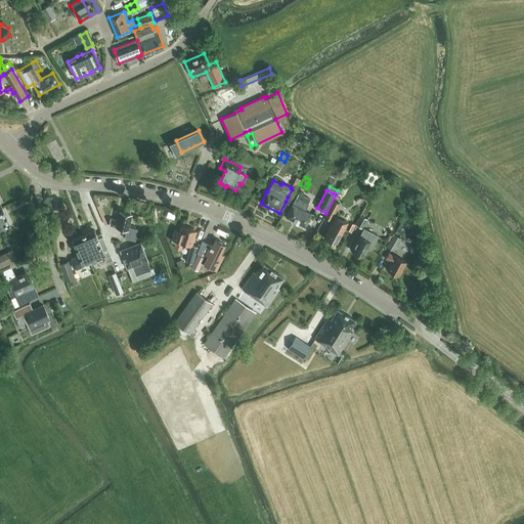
[(297,194),(296,198),(293,204),(286,216),(304,226),(311,213),(305,210),(308,204),(310,200),(303,197),(302,198),(297,194)]
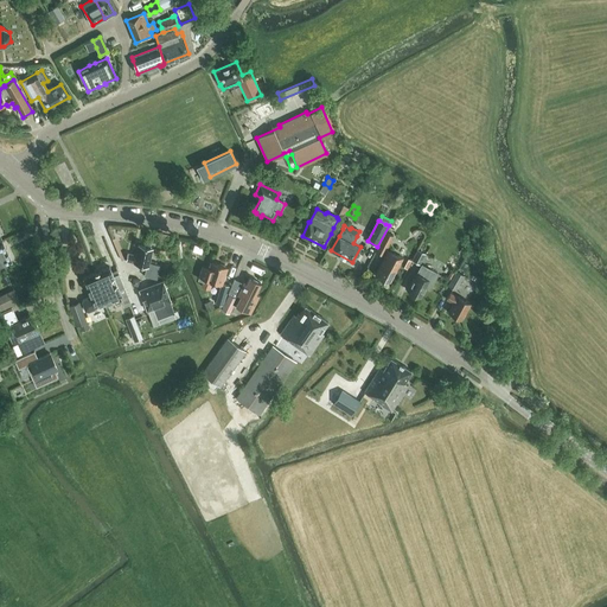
[(393,236),(385,232),(376,251),(384,256),(376,274),(390,281),(398,266),(402,257),(394,254),(385,249),(393,236)]
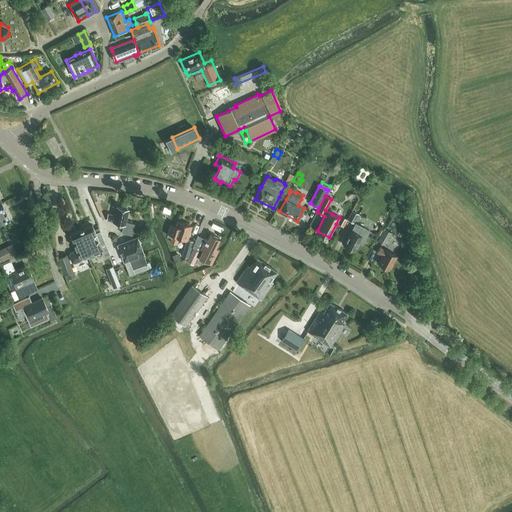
[(0,224),(9,220),(2,203),(0,203),(0,224)]
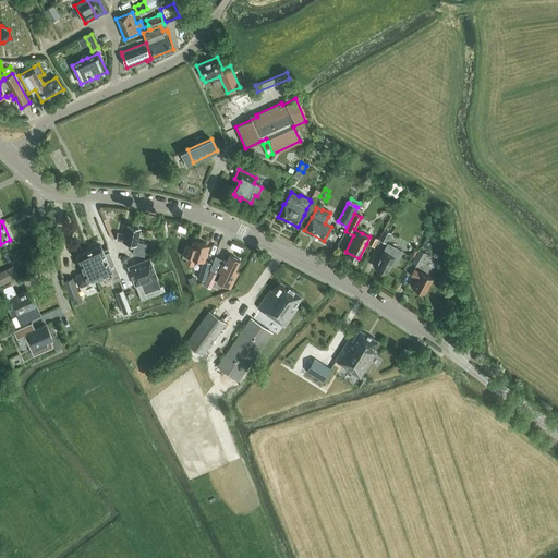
[(144,256),(147,244),(136,242),(140,228),(126,225),(124,234),(117,232),(116,239),(123,241),(123,242),(134,244),(132,254),(144,256)]
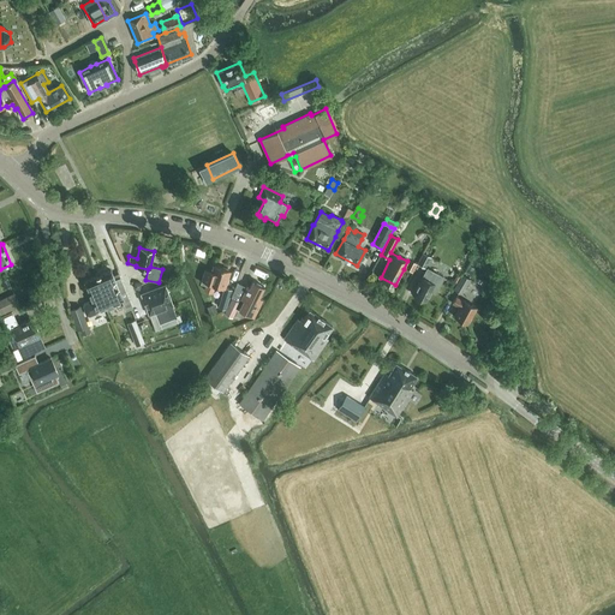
[(423,252),(423,254),(417,263),(425,268),(430,257),(423,252)]
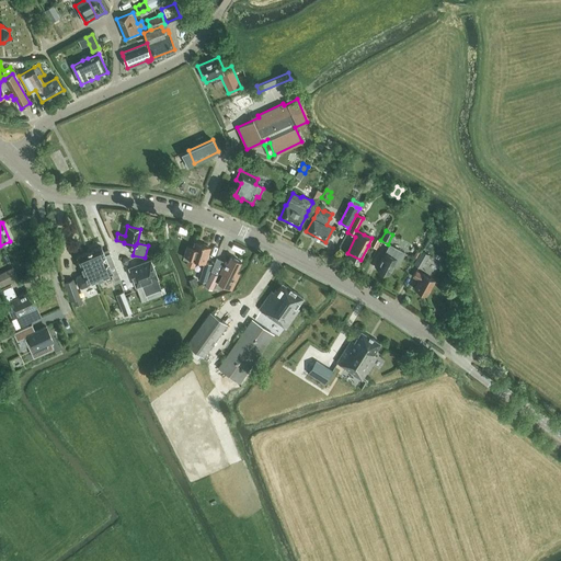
[(205,263),(209,247),(194,242),(193,248),(186,245),(182,259),(187,260),(186,264),(194,266),(196,260),(205,263)]
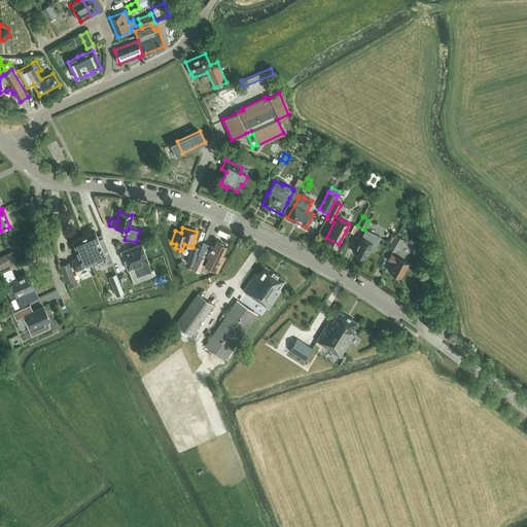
[(353,252),(364,257),(369,249),(373,251),(380,238),(365,230),(361,237),(353,252)]
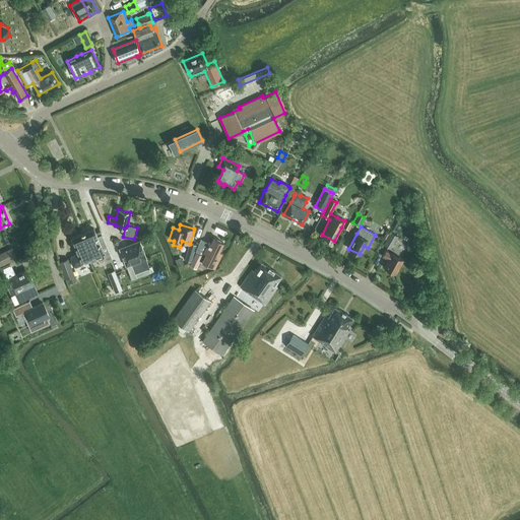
[(94,256),(95,256),(103,253),(106,261),(112,259),(111,257),(106,244),(102,235),(96,236),(93,229),(81,234),(88,252),(92,251),(94,256)]
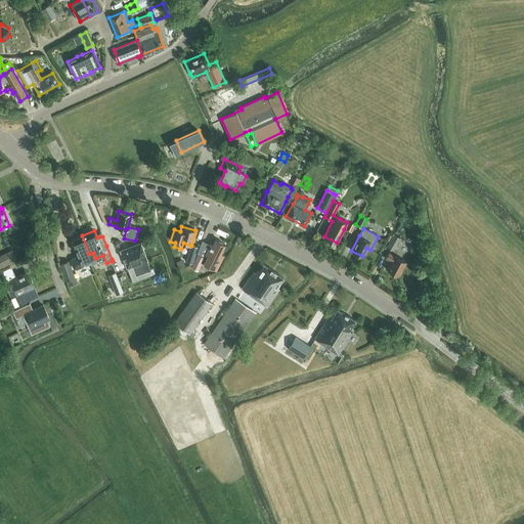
[(393,251),(400,237),(394,233),(386,247),(393,251)]
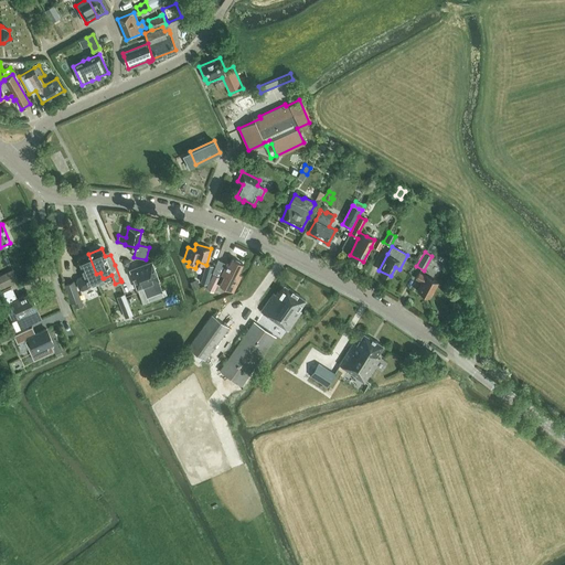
[(105,281),(104,278),(103,278),(100,273),(96,274),(88,254),(77,258),(84,275),(78,278),(76,281),(78,289),(82,290),(89,287),(88,285),(96,281),(97,285),(105,281)]
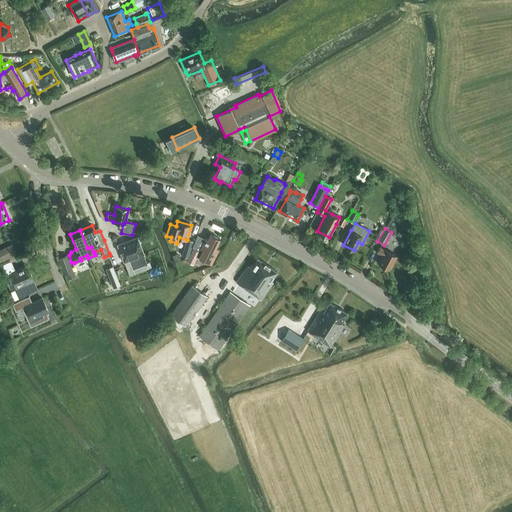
[(197,257),(211,264),(218,249),(215,247),(219,238),(210,234),(208,239),(205,238),(200,248),(203,249),(201,252),(200,251),(197,257)]
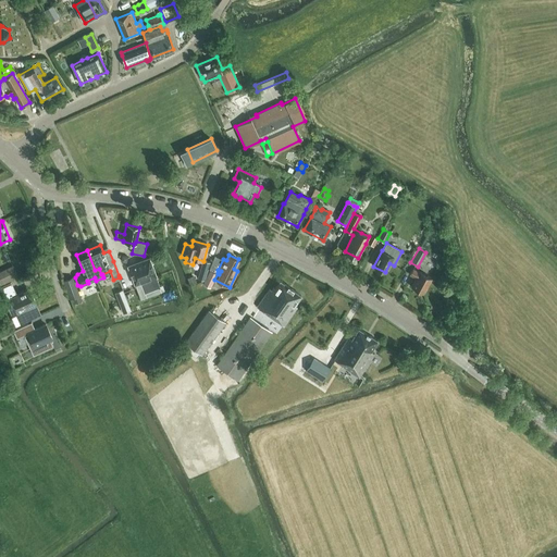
[(157,276),(149,258),(127,265),(135,285),(140,283),(144,293),(160,287),(156,276),(157,276)]
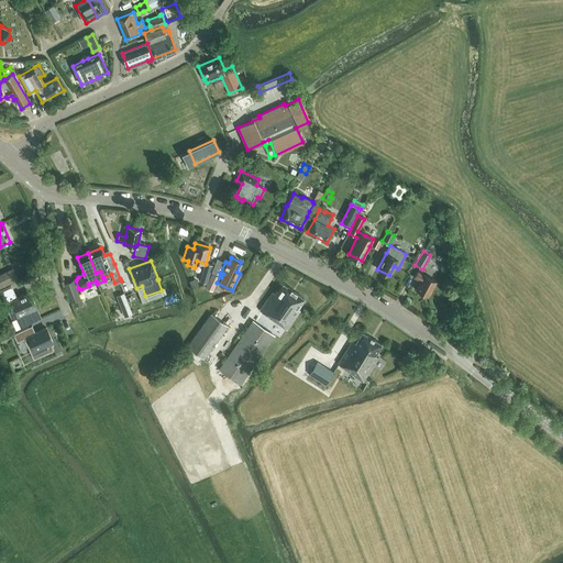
[(0,287),(18,278),(11,267),(0,273),(0,287)]
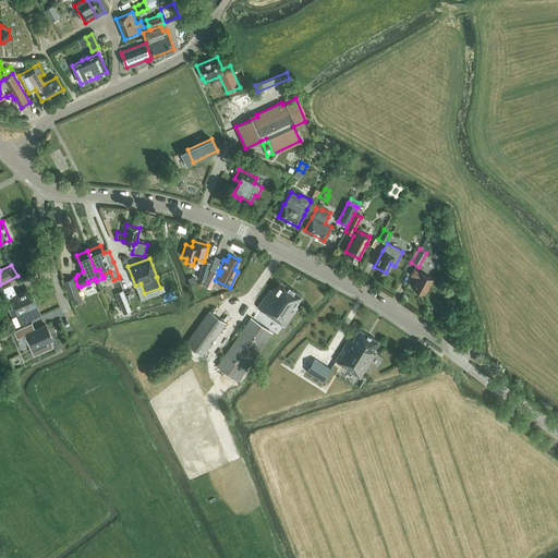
[(204,280),(208,268),(202,266),(198,278),(204,280)]
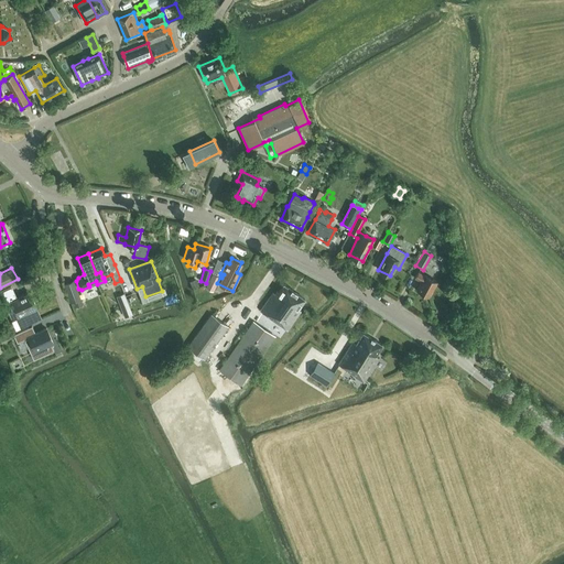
[(429,297),(436,281),(425,274),(424,275),(418,272),(414,278),(421,281),(416,290),(429,297)]
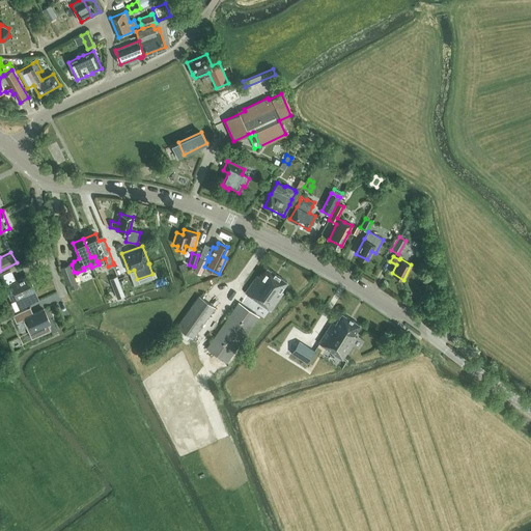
[(204,267),(207,260),(200,257),(193,271),(200,274),(204,267)]
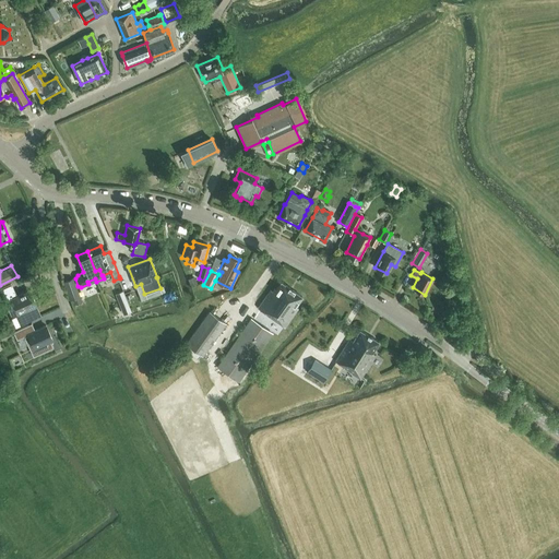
[(75,286),(73,278),(63,282),(70,299),(73,298),(75,304),(81,301),(75,286)]
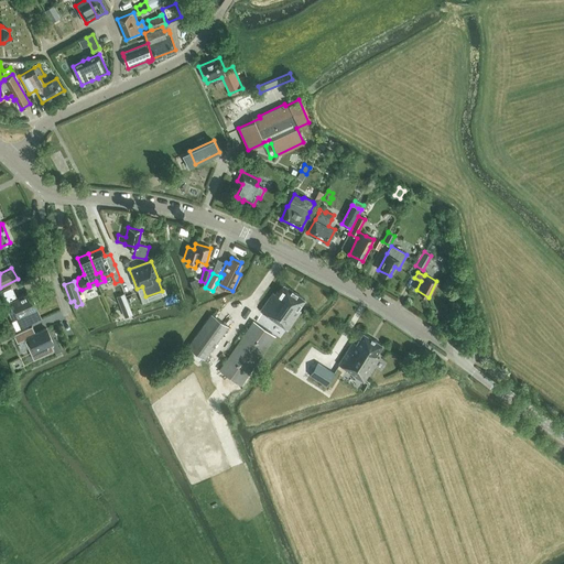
[(299,308),(305,300),(296,293),(291,289),(291,290),(283,284),(278,292),(277,291),(274,293),(273,292),(259,312),(286,329),(301,311),(299,308)]
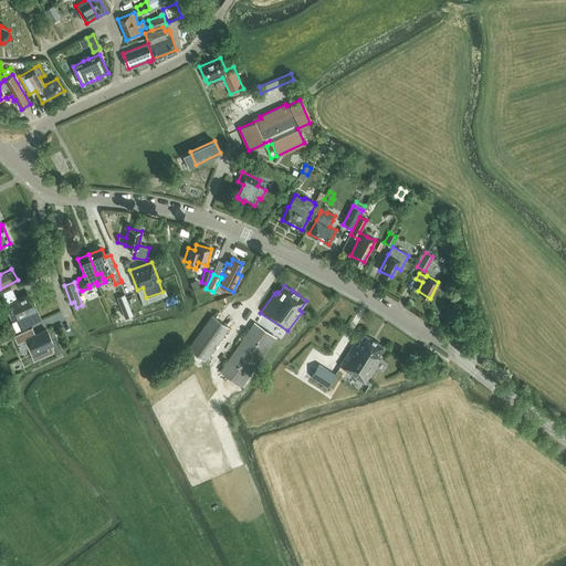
[(30,293),(17,300),(11,289),(0,293),(0,295),(8,311),(14,307),(19,317),(37,310),(30,293)]
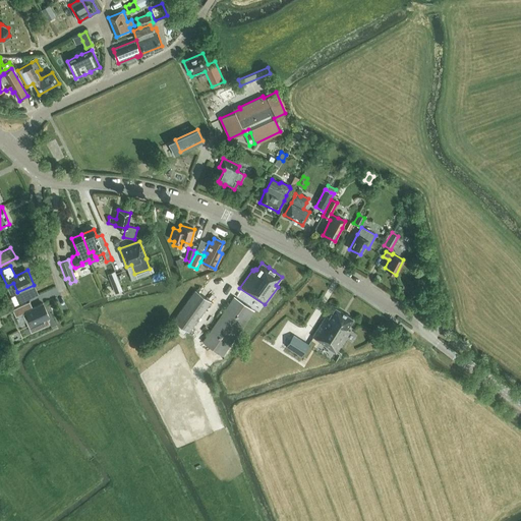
[(114,271),(108,273),(115,292),(121,289),(114,271)]
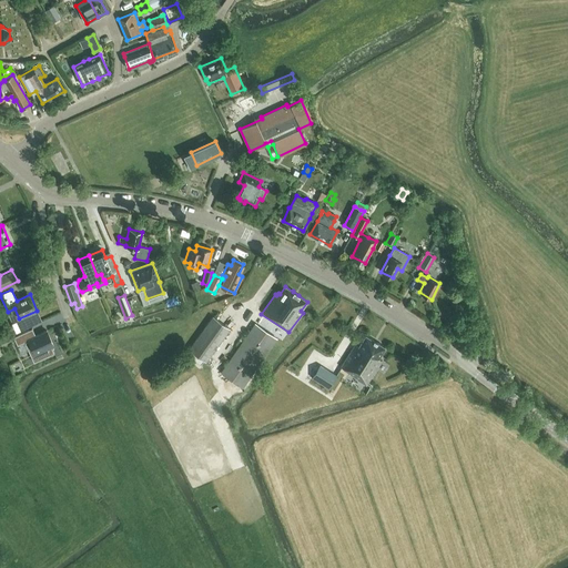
[(205,362),(230,328),(213,316),(189,350),(205,362)]
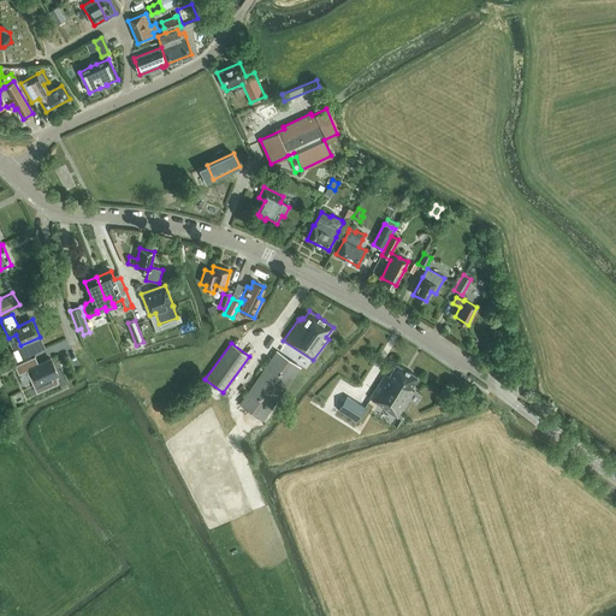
[(262,420),(300,367),(277,350),(240,404),(262,420)]
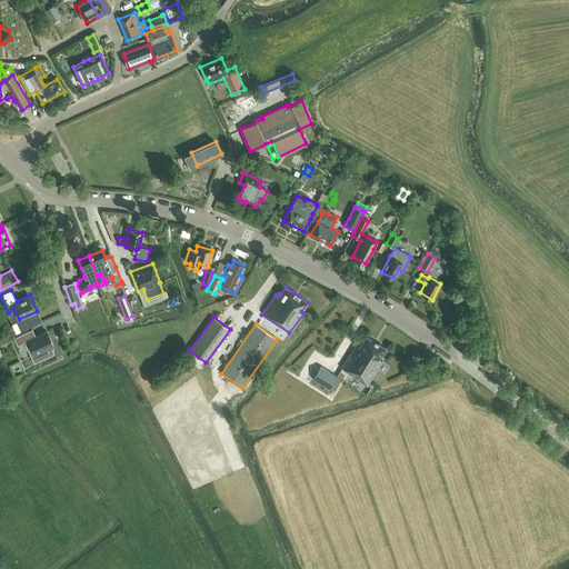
[(32,329),(13,338),(17,346),(25,342),(33,362),(55,353),(51,348),(53,347),(47,331),(36,336),(32,329)]
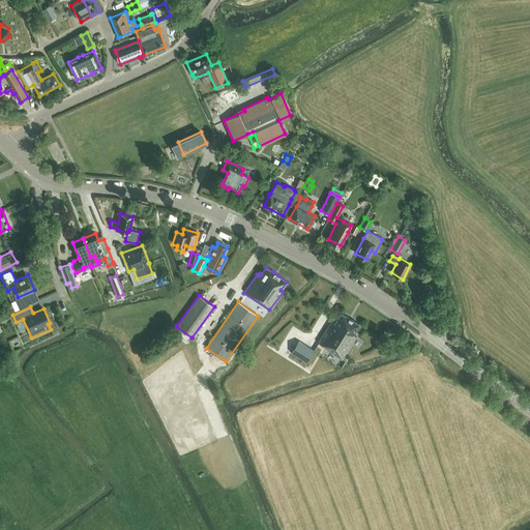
[(353,334),(359,324),(341,313),(334,323),(331,321),(318,343),(326,347),(325,349),(342,359),(356,335),(353,334)]
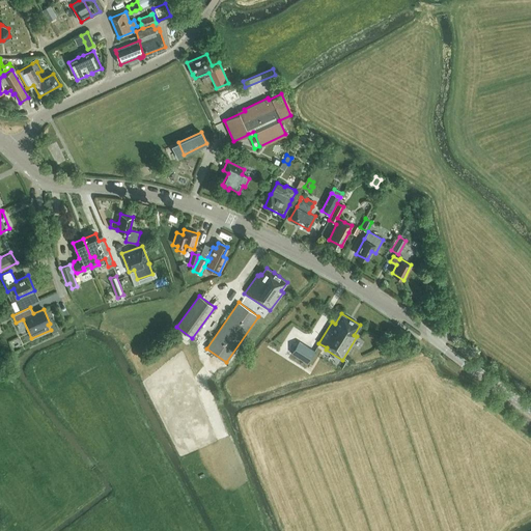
[(315,352),(299,341),(290,353),(307,363),(315,352)]
